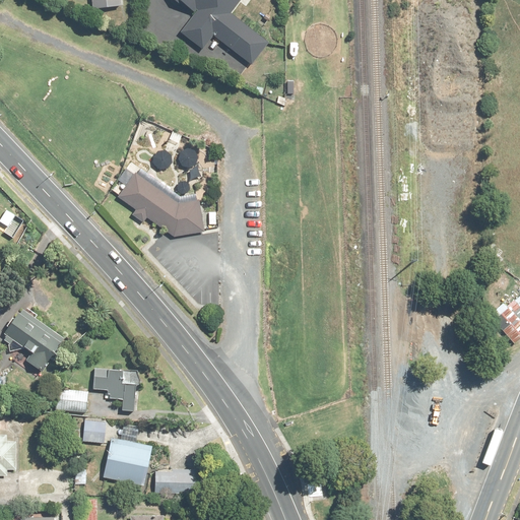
[(123,7),(122,0),(92,0),(93,10),(123,7)]
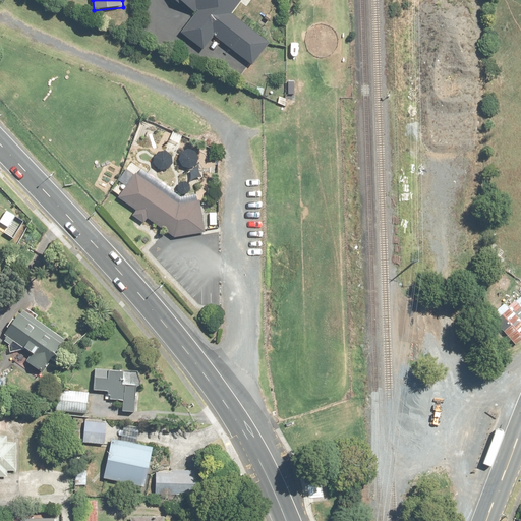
[(268,44),(231,16),(230,14),(240,0),(168,0),(178,7),(180,5),(192,14),(178,34),(200,51),(212,37),(249,66),(266,45),(268,44)]
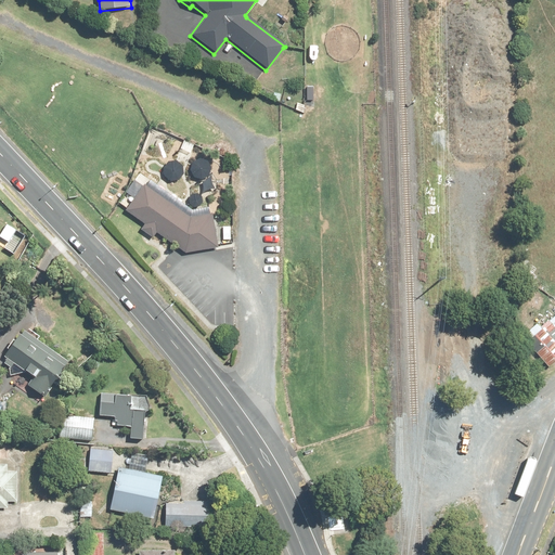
[(189,219),(142,185),(124,211),(143,226),(140,231),(151,239),(154,233),(184,254),(216,249),(210,215),(189,219)]
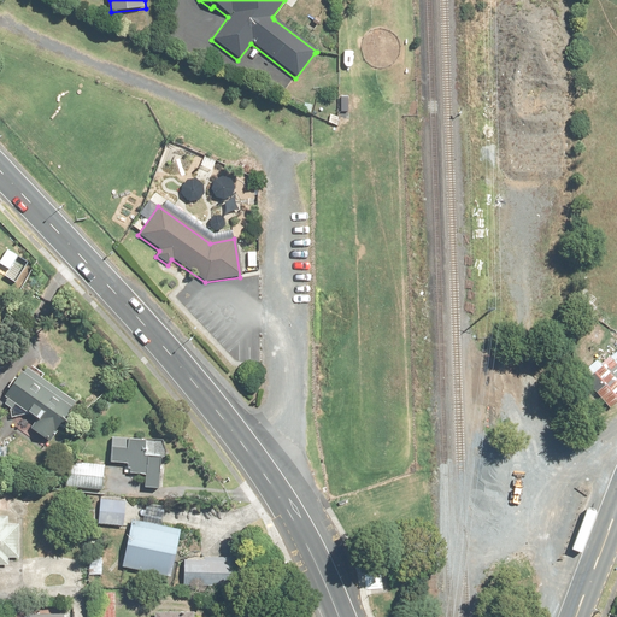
[(601,365),(585,380),(609,407),(616,399),(616,348),(616,350),(609,358),(607,356),(599,364),(601,365)]
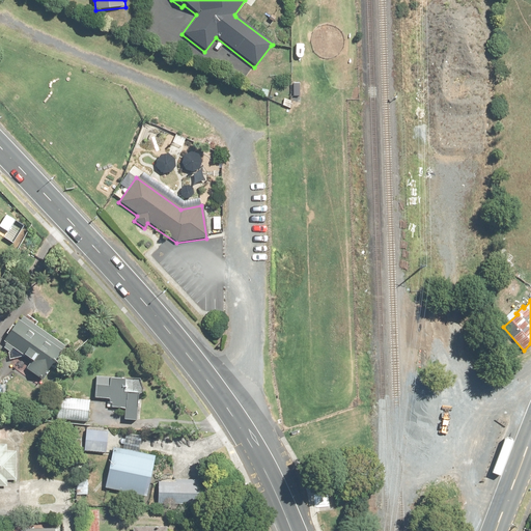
[(62,345),(30,322),(21,315),(18,319),(16,318),(1,339),(5,342),(2,346),(8,352),(11,346),(30,360),(25,367),(40,380),(47,370),(46,369),(62,345)]
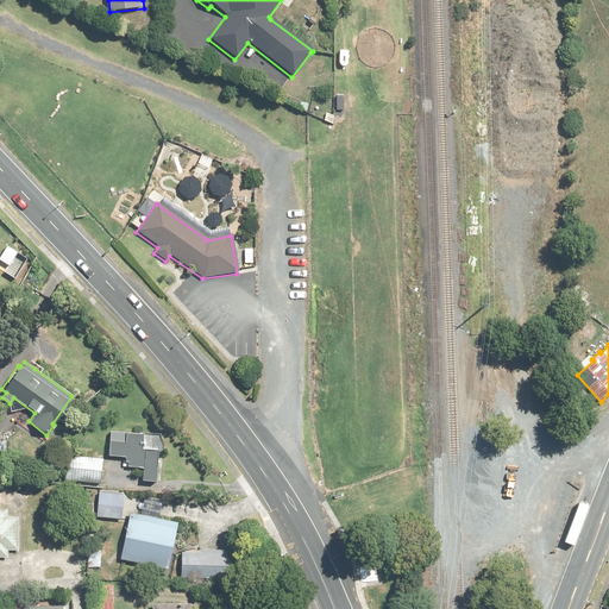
[(138,447),(139,433),(108,431),(106,456),(112,456),(123,457),(123,466),(140,468),(140,481),(152,482),(156,449),(138,447)]
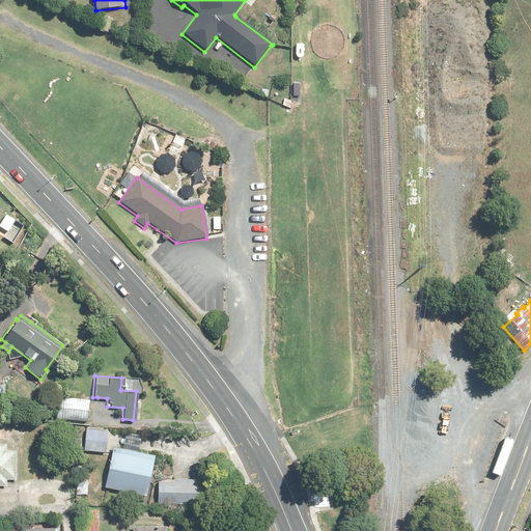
[(88,399),(56,396),(54,419),(86,422),(88,399)]
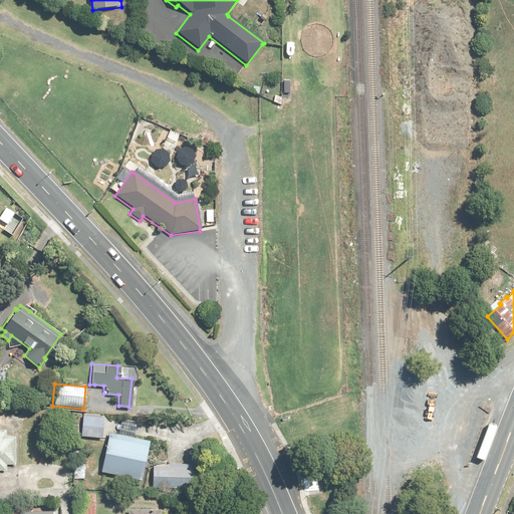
[(100,438),(102,417),(81,415),(79,436),(95,437),(100,438)]
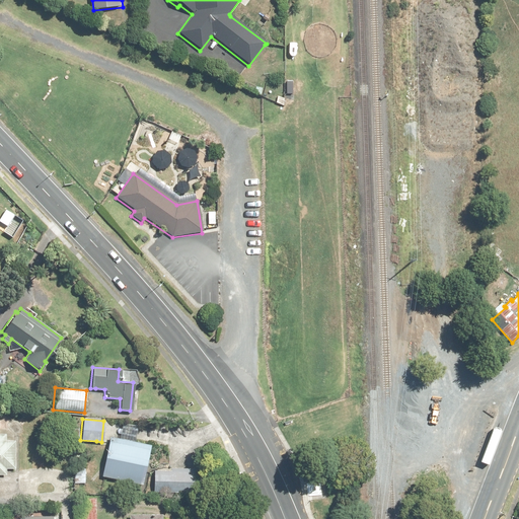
[(5,468),(15,468),(14,436),(12,436),(12,440),(4,440),(4,433),(0,433),(0,474),(5,474),(5,473),(5,468)]
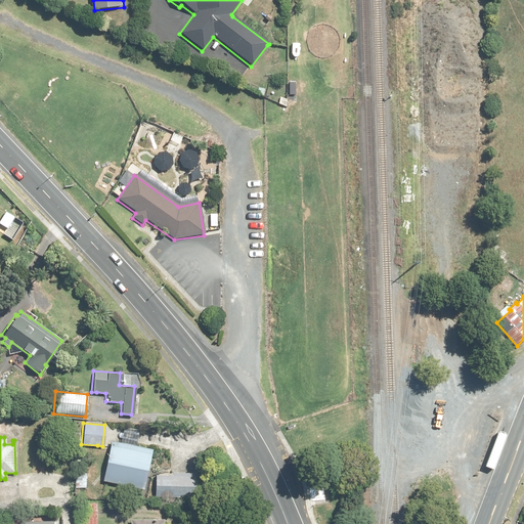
[(149,448),(134,445),(111,440),(108,449),(101,481),(141,489),(146,467),(149,448)]
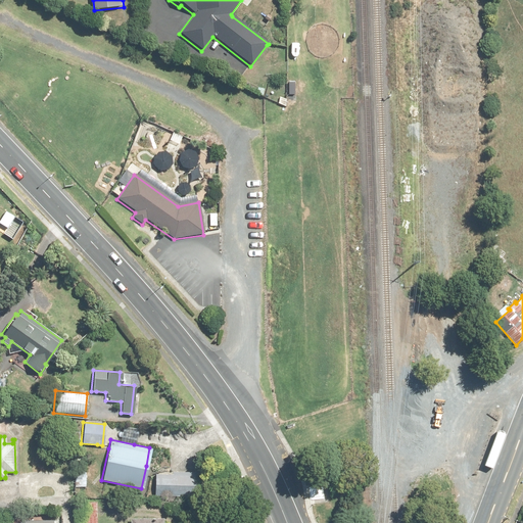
[(196,474),(154,475),(154,492),(195,492),(196,474)]
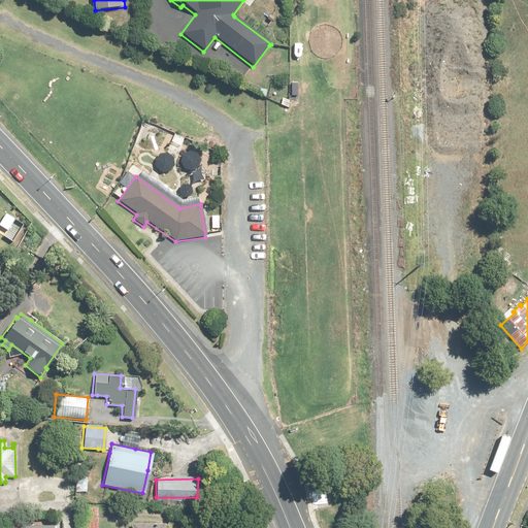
[(244,481),(240,483),(245,495),(250,493),(244,481)]
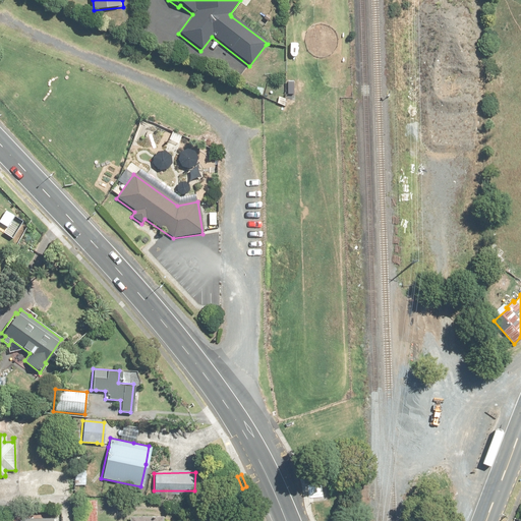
[(325,499),(324,484),(308,485),(309,500),(325,499)]
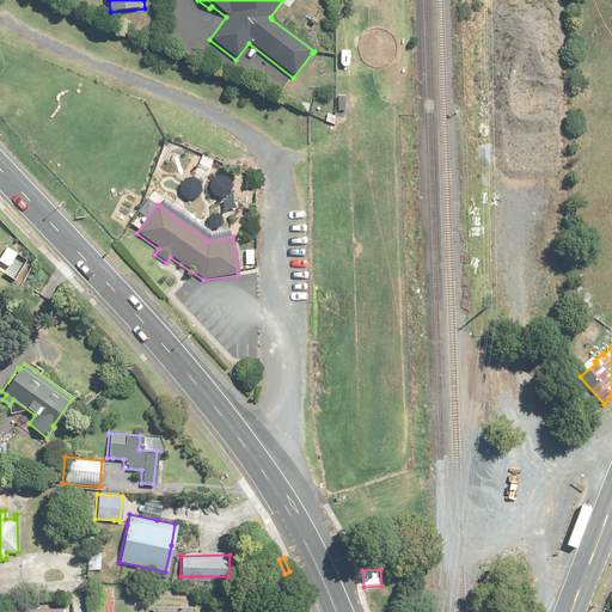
[(111,611),(112,603),(111,587),(87,588),(87,611),(111,611)]
